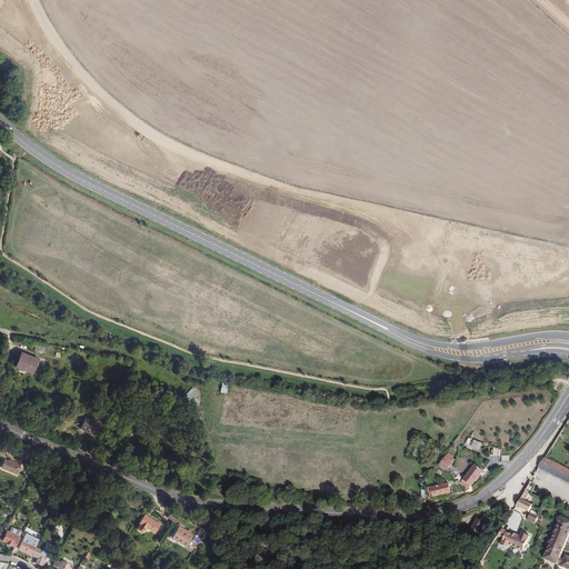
[(23,370),(32,373),(38,360),(21,353),(16,367),(21,369),(20,370),(20,371),(22,371),(23,371),(23,370)]
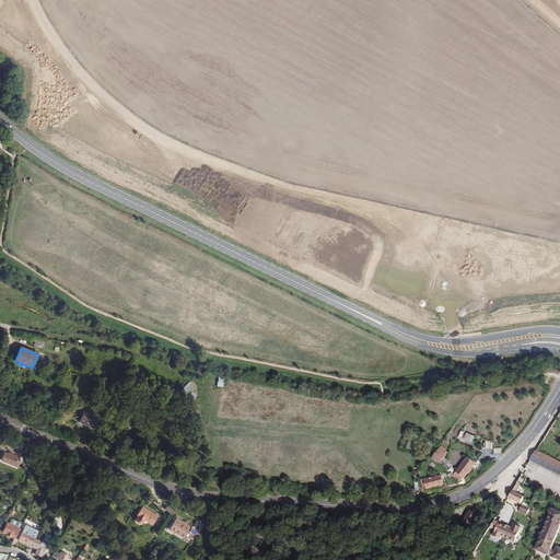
[(191,399),(196,395),(193,392),(196,388),(189,382),(182,389),(191,399)]
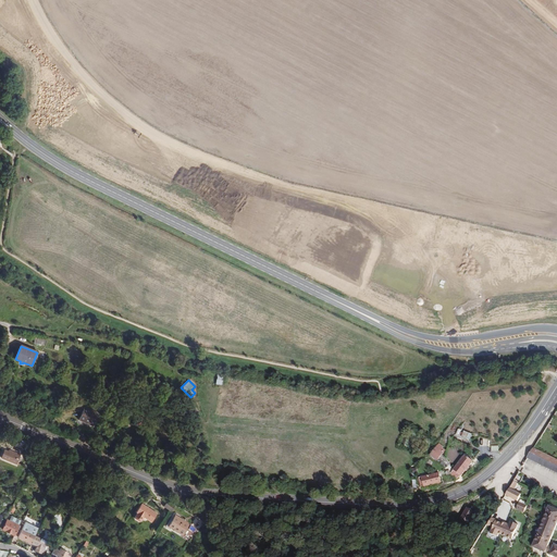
[(99,413),(85,407),(78,420),(94,426),(99,413)]
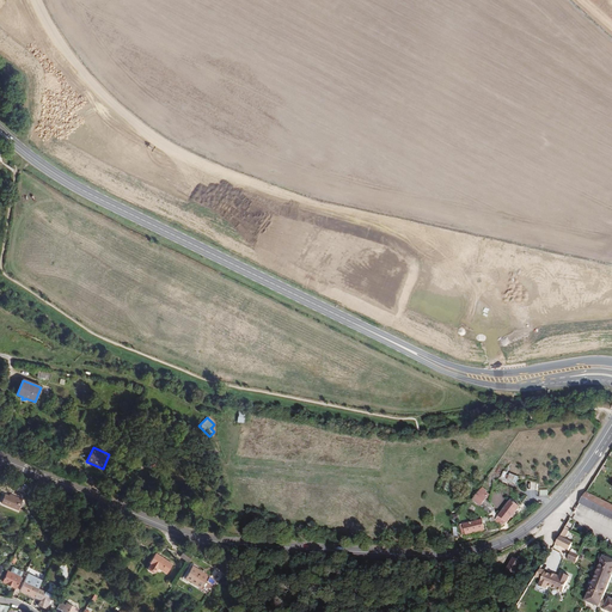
[(509,473),(507,481),(515,484),(519,477),(509,473)]
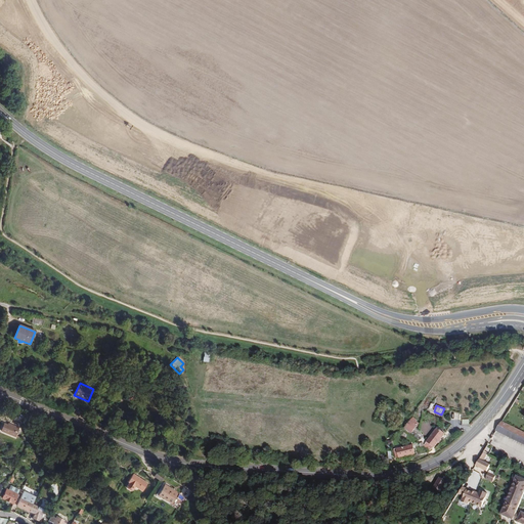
[(411,433),(417,426),(418,424),(416,422),(417,421),(413,418),(405,428),(411,433)]
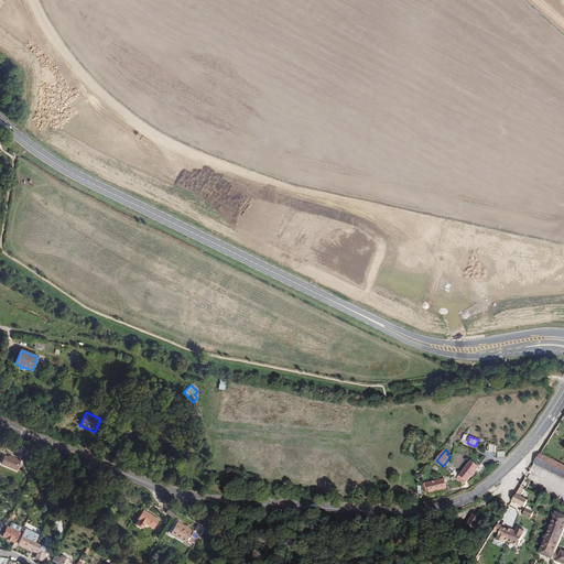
[(563,465),(542,454),(535,465),(563,478),(563,465)]
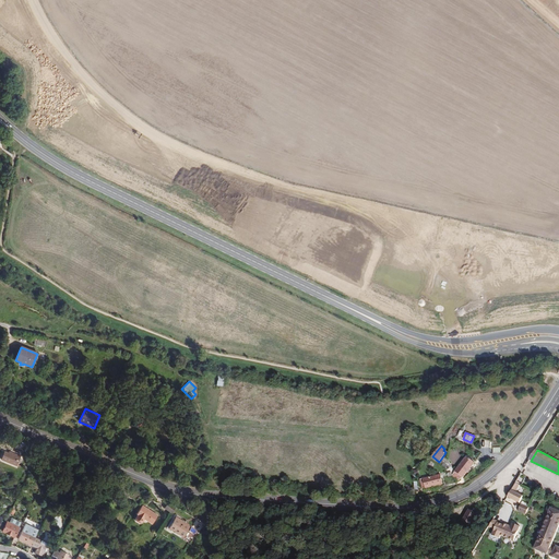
[(23,458),(21,456),(11,452),(10,454),(6,452),(2,460),(16,466),(20,460),(22,461),(23,458)]
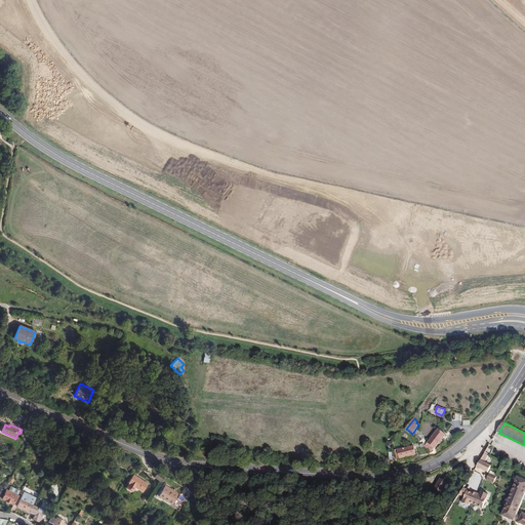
[(444,434),(438,429),(426,445),(432,449),(444,434)]
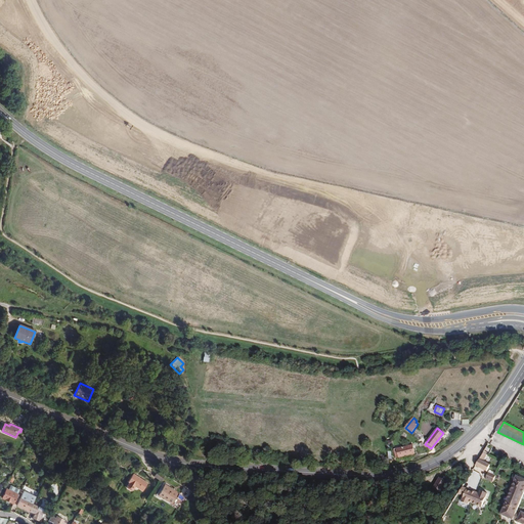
[(416,453),(413,445),(395,449),(397,459),(416,453)]
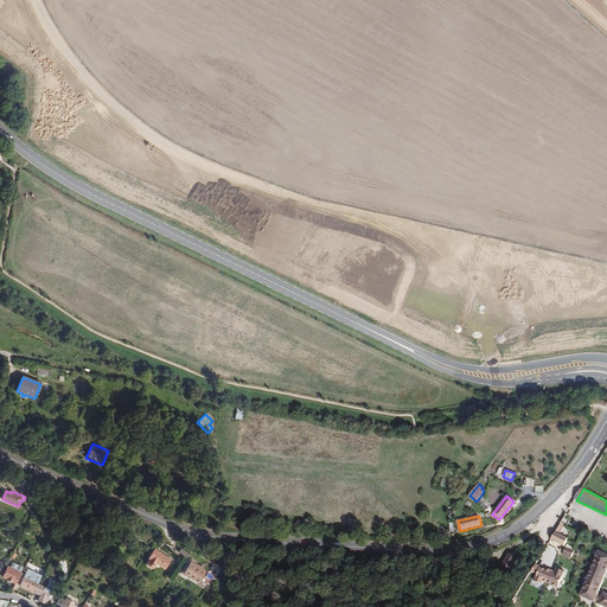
[(569,537),(561,532),(566,524),(561,522),(551,538),(564,545),(569,537)]
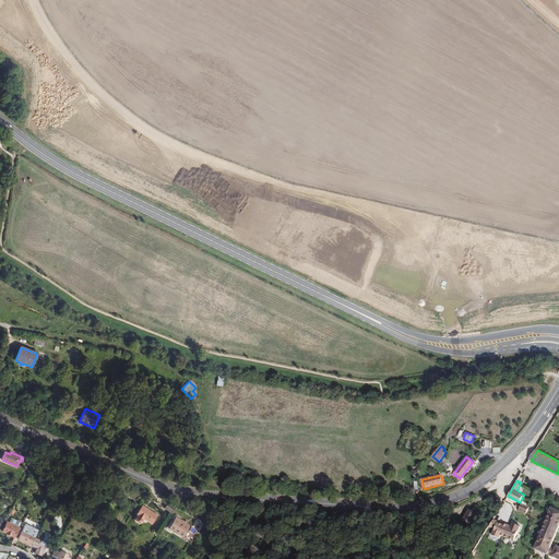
[(531,504),(522,500),(518,510),(526,514),(531,504)]
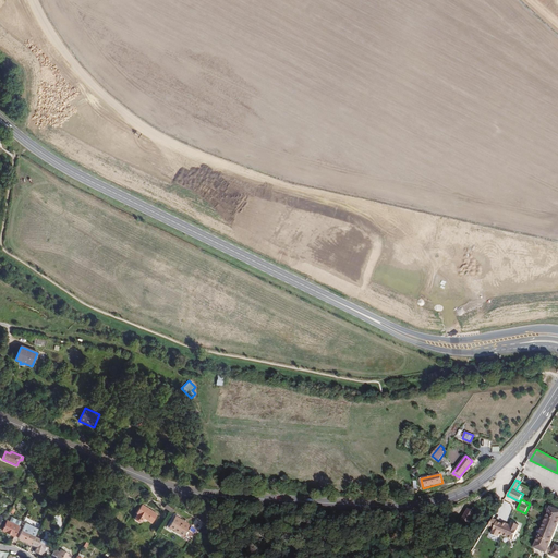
[(557,544),(557,545),(553,542),(557,528),(557,506),(554,504),(536,545),(557,555),(557,544)]
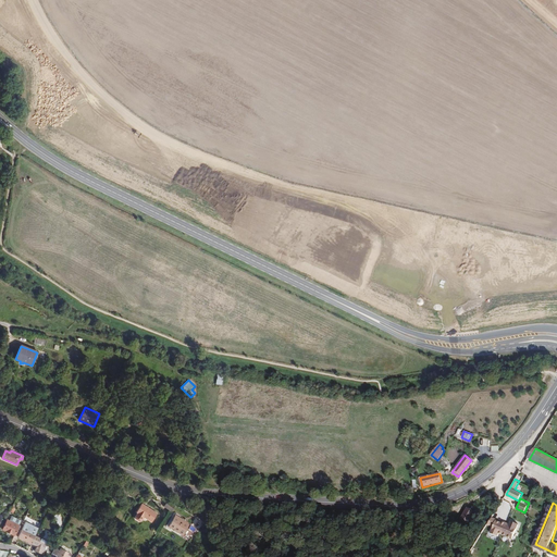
[(153,522),(160,514),(145,504),(135,518),(141,522),(146,518),(153,522)]
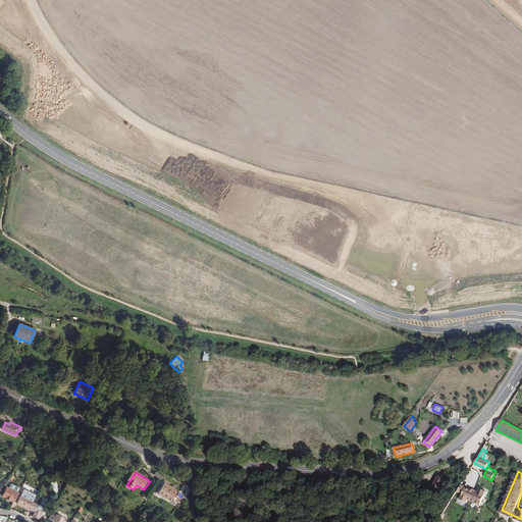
[(445,478),(437,474),(431,485),(438,489),(445,478)]
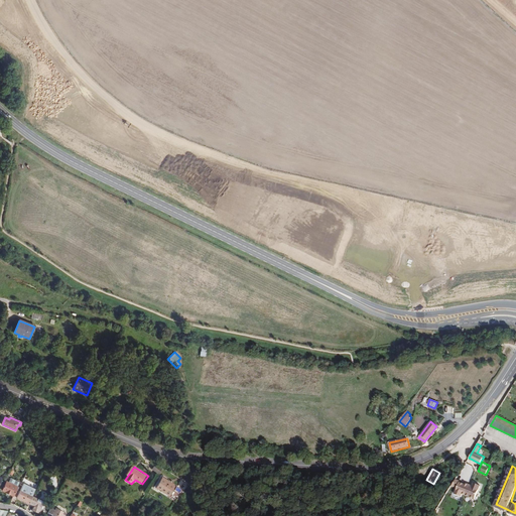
[(161,478),(156,487),(169,495),(175,486),(167,481),(166,482),(161,478)]
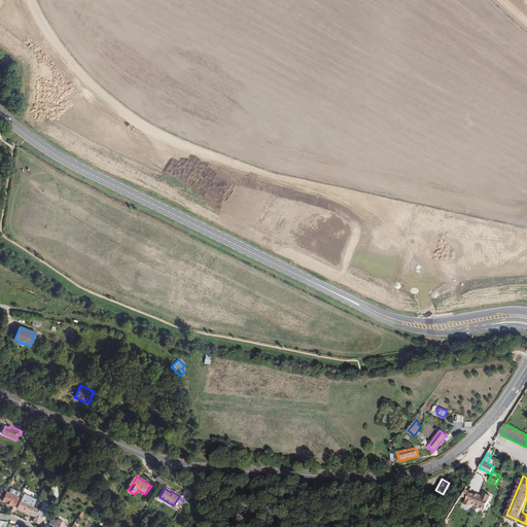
[(7,492),(2,501),(13,506),(19,497),(7,492)]
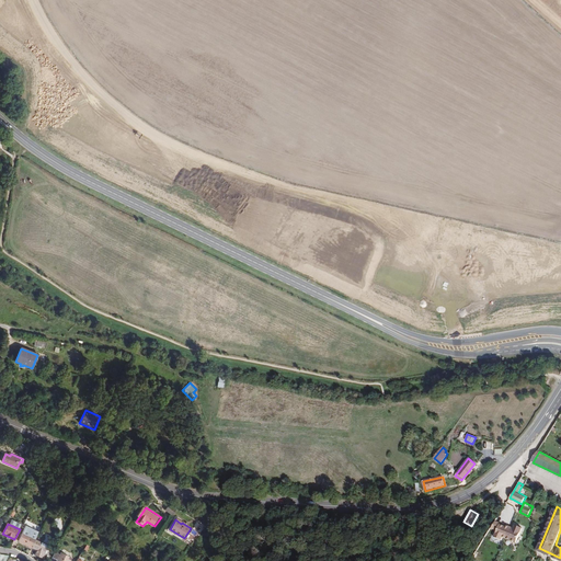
[(500,524),(495,536),(517,545),(524,527),(517,525),(515,529),(500,524)]
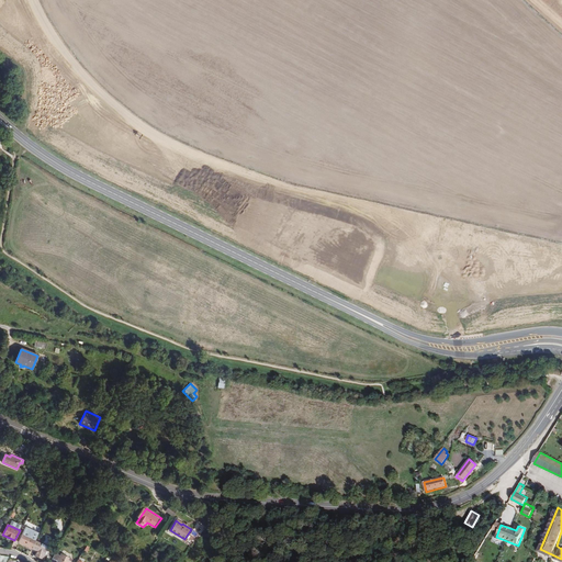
[(40,534),(25,527),(18,543),(31,549),(40,534)]
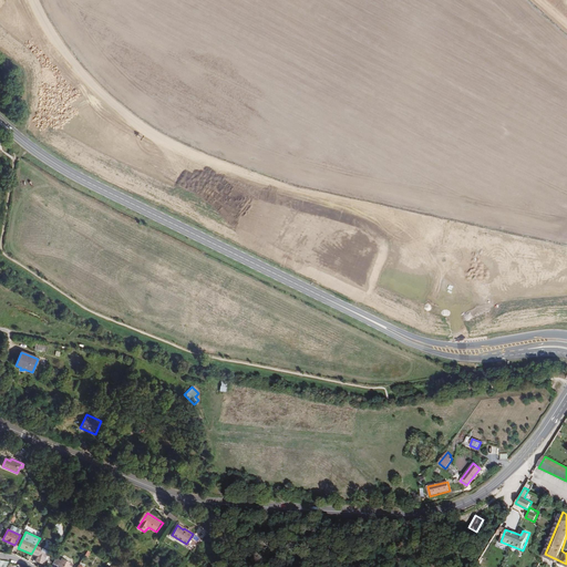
[(184,546),(186,544),(172,535),(171,536),(184,546)]
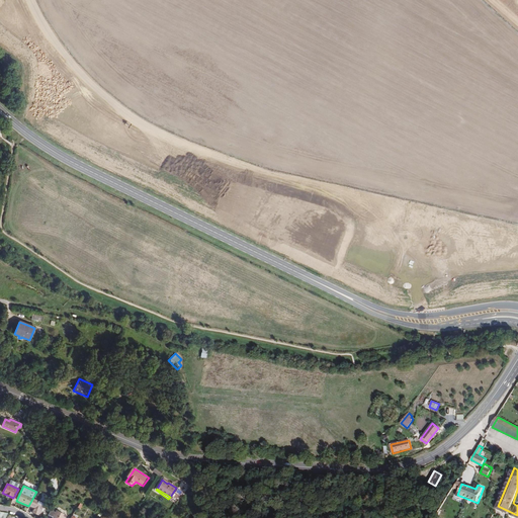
[(173,495),(171,499),(176,502),(181,491),(177,489),(174,495),(173,495)]
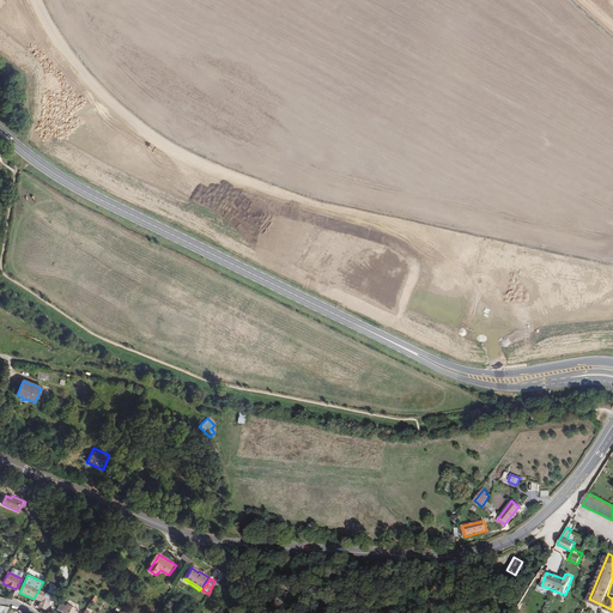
[(40,601),(40,604),(49,608),(52,604),(50,604),(53,594),(40,588),(35,599),(37,600),(40,601)]
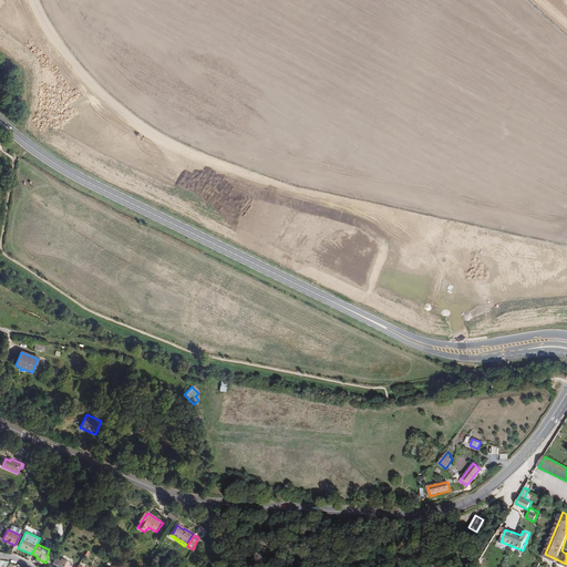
[(52,563),(59,566),(71,566),(73,565),(57,555),(52,563)]
